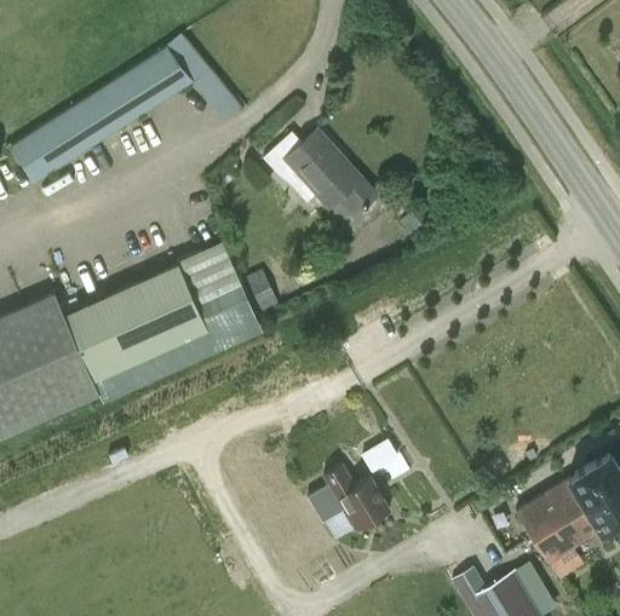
[(164,103),(194,85),(212,74),(181,36),(151,56),(138,64),(164,103)]
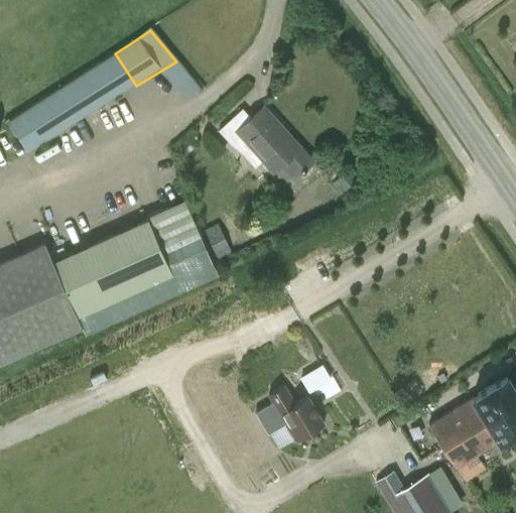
[(100,108),(136,86),(115,53),(79,77),(100,108)]
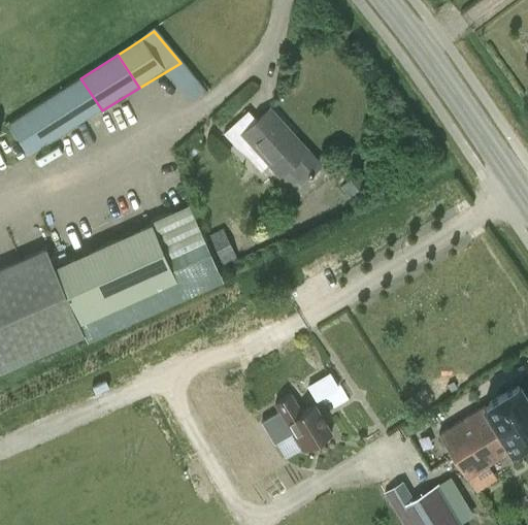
[(205,92),(180,63),(165,72),(191,103),(205,92)]
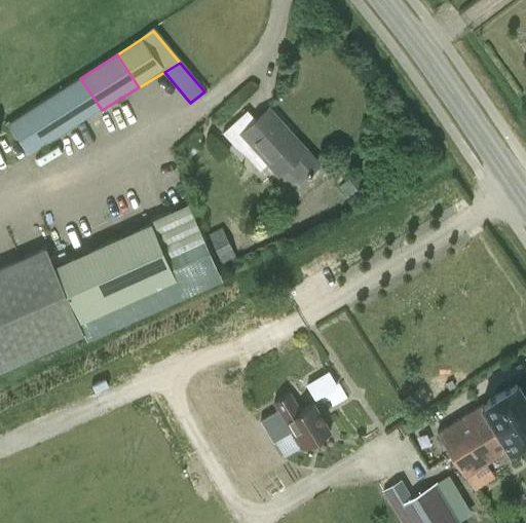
[(65,133),(102,110),(80,78),(44,101),(65,133)]
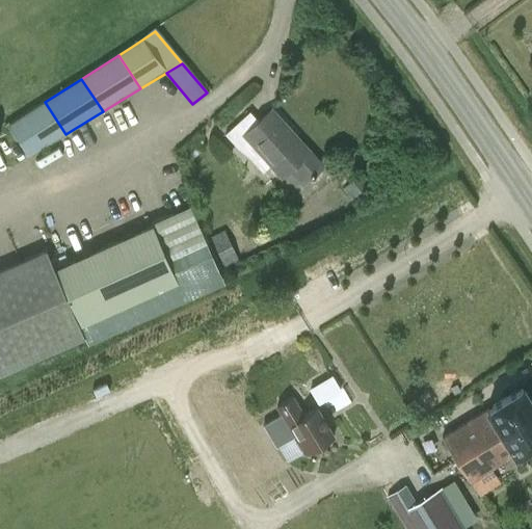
[(27,157),(65,134),(45,102),(8,126),(27,157)]
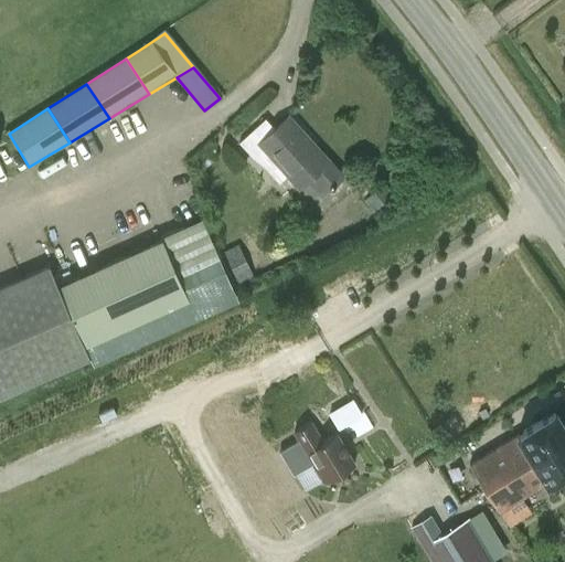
[(323,199),(343,181),(308,142),(289,122),(276,133),(266,123),(251,136),(240,147),(253,160),(264,151),(284,175),(300,192),(309,183),(323,199)]
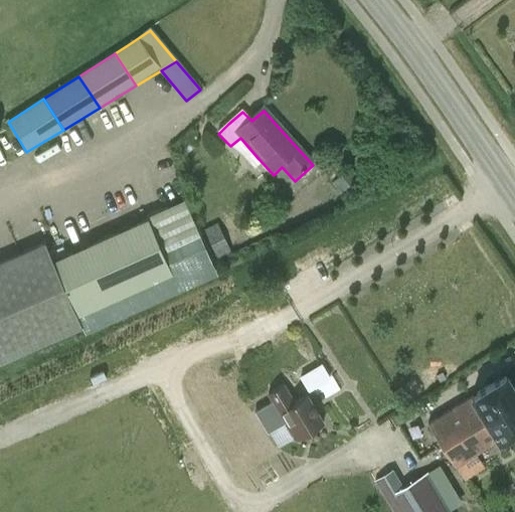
[(185,202),(148,220),(155,236),(163,253),(178,290),(199,281),(209,277),(216,273),(213,266),(208,253),(204,243),(200,235),(185,202)]
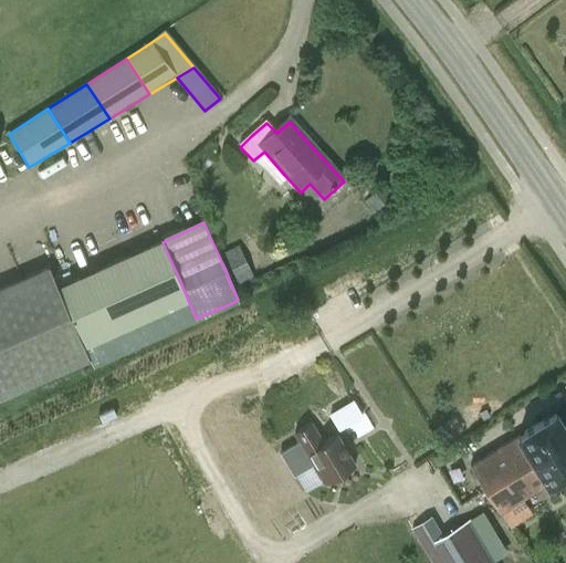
[(163,242),(128,257),(161,334),(196,319),(179,279),(170,260),(163,242)]
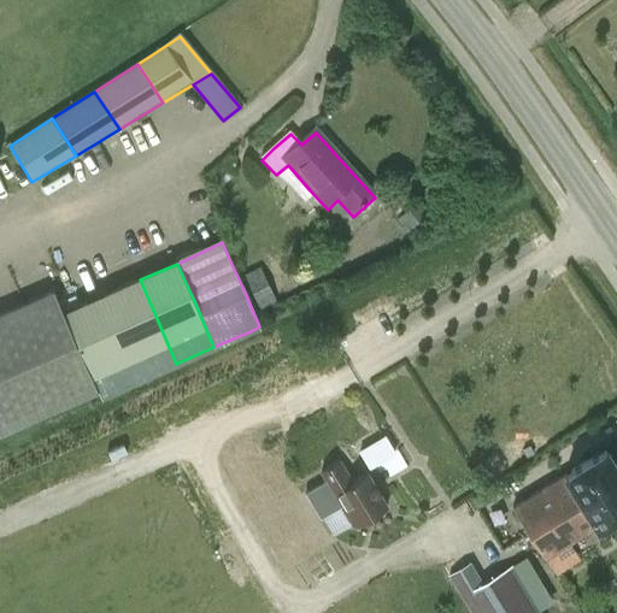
[(104,295),(64,314),(98,396),(176,364),(140,280),(104,295)]
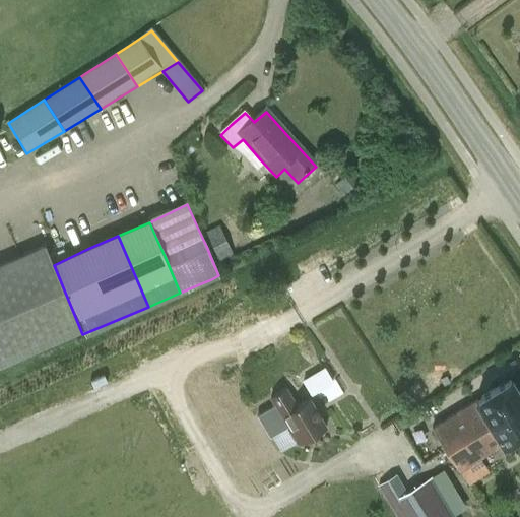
[(47,249),(10,264),(47,349),(82,334),(54,265),(47,249)]
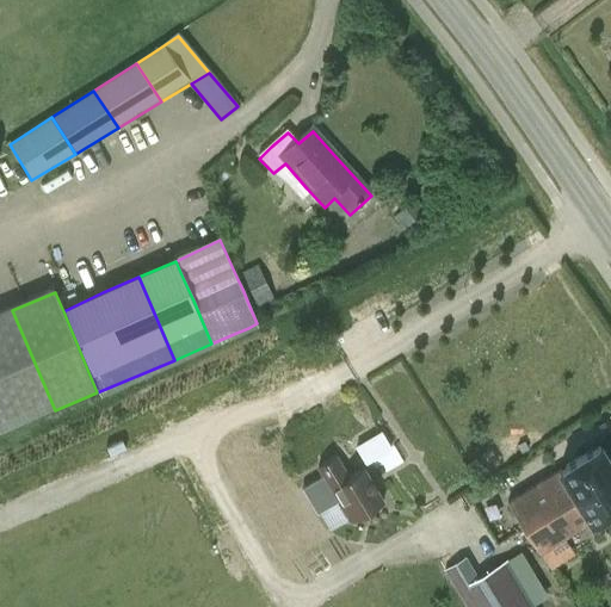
[(0,315),(0,396),(13,428),(55,410),(12,310),(0,315)]
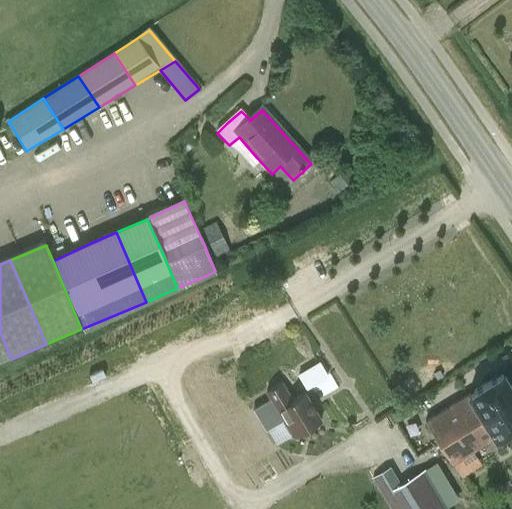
[(0,332),(0,363),(11,359),(0,332)]
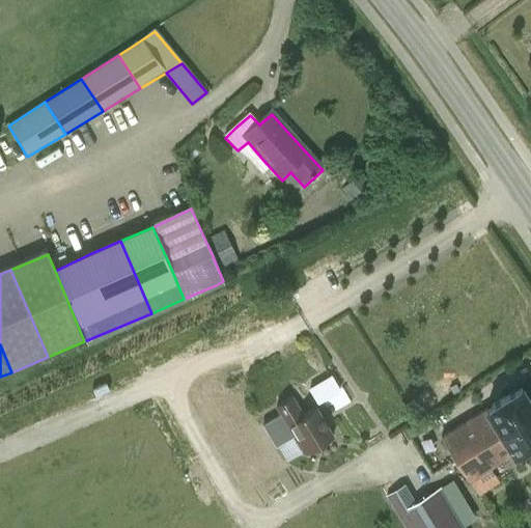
[(311,387),(318,401),(335,393),(328,379),(311,387)]
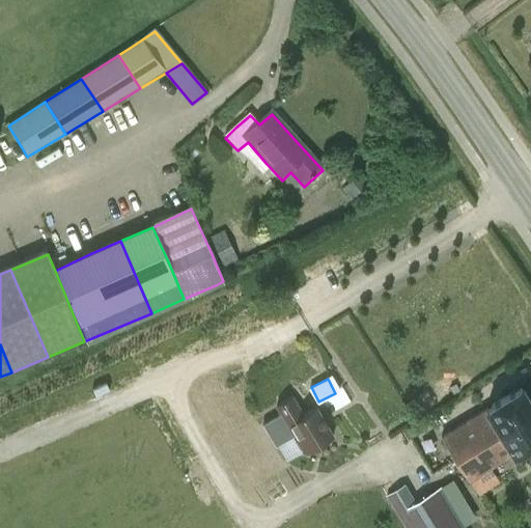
[(455,461),(530,413),(530,403),(522,388),(486,410),(487,411),(442,439),(455,461)]
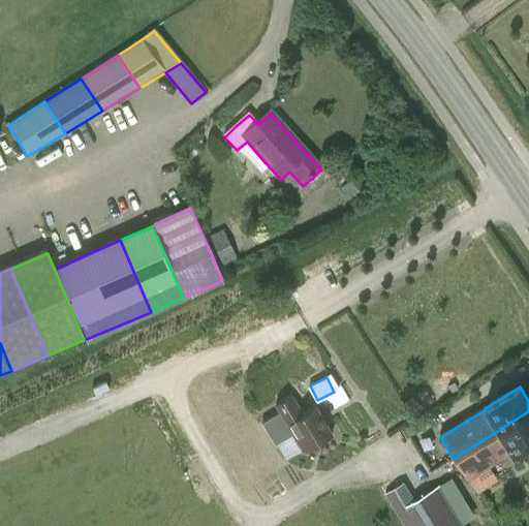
[(314,442),(331,432),(315,406),(302,413),(289,394),(274,404),(279,411),(261,423),(274,443),(291,433),(294,438),(293,444),(300,446),(302,450),(306,447),(313,450),(314,442)]
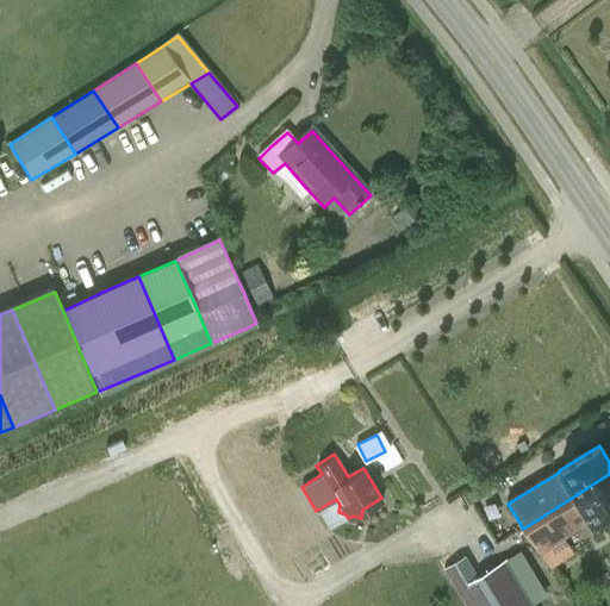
[(609,510),(609,474),(523,529),(537,554),(591,522),(609,510)]
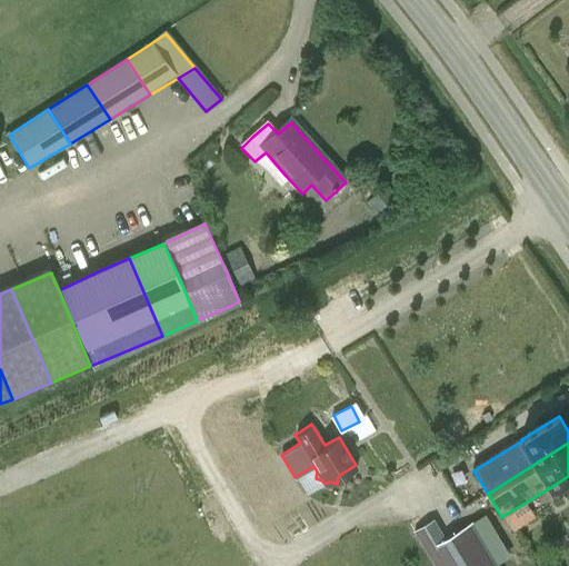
[(412,536),(431,565),(496,565),(471,525),(445,540),(433,522),(412,536)]
